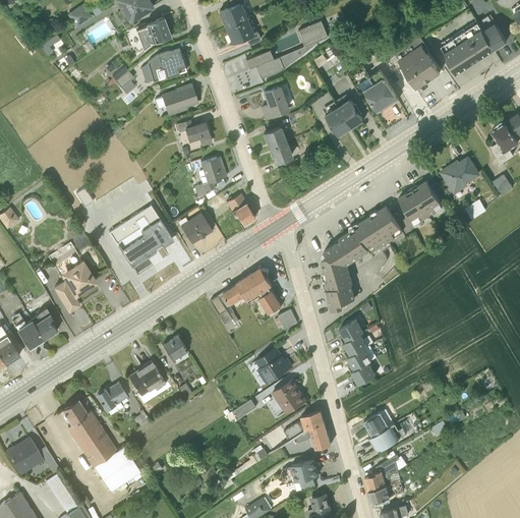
[(130,23),(154,9),(148,0),(117,0),(116,1),(130,23)]
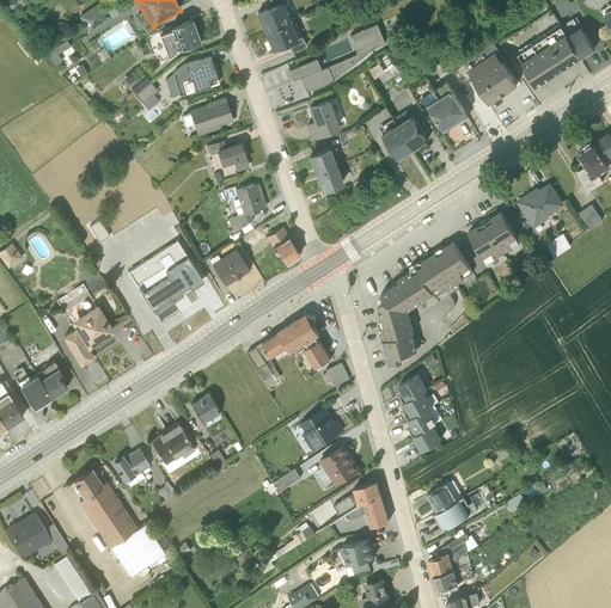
[(258,18),(267,35),(292,24),(293,24),(289,14),(288,16),(283,7),(288,5),(286,0),(269,0),(274,11),(258,17),(258,18)]
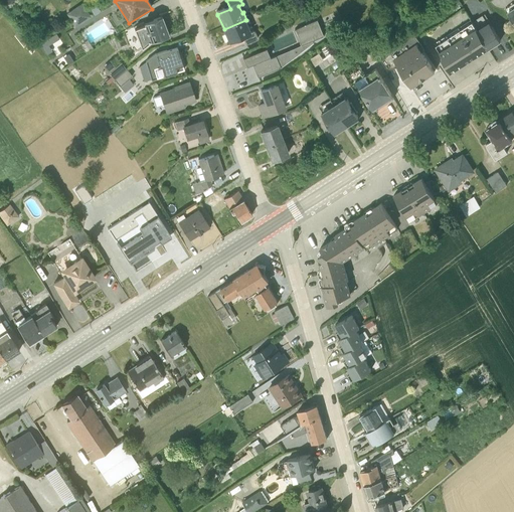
[(82,6),(67,16),(76,29),(92,19),(82,6)]
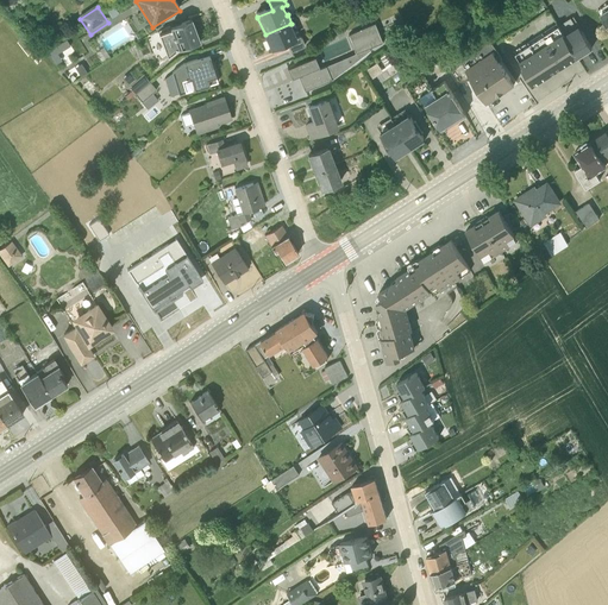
[(574,20),(559,30),(578,60),(578,61),(593,50),(574,20)]
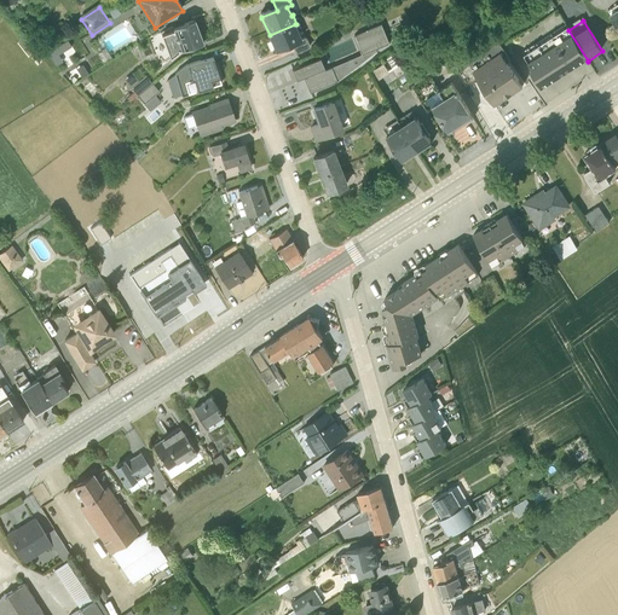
[(162,39),(172,62),(182,53),(204,46),(201,35),(198,36),(194,24),(174,32),(174,34),(162,39)]
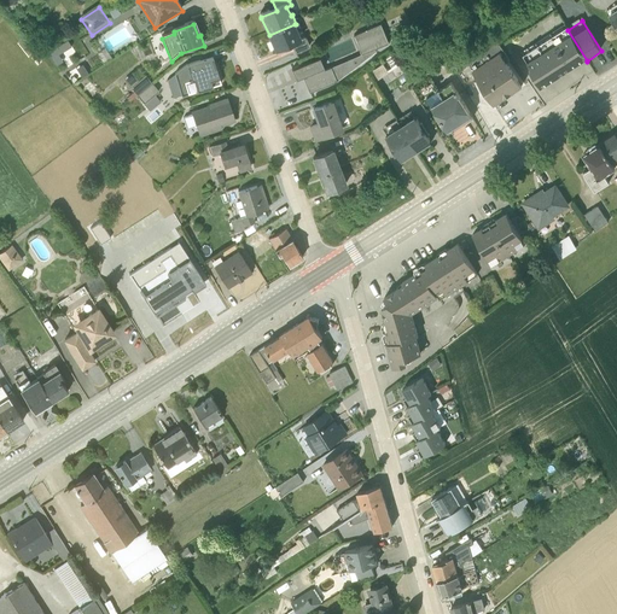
[(269,35),(277,54),(286,51),(286,52),(292,50),(296,57),(310,51),(307,41),(302,42),(295,24),(269,35)]
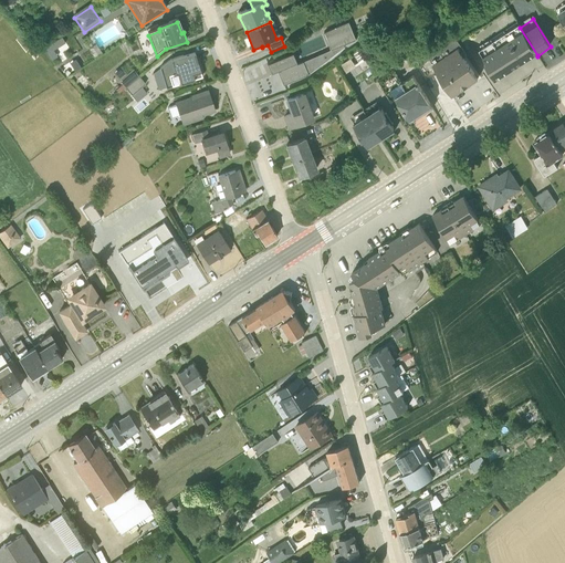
[(296,66),(297,65),(293,55),(268,66),(271,74),(276,72),(284,89),(309,77),(346,51),(345,49),(357,43),(349,25),(325,37),(332,53),(297,68),(296,66)]
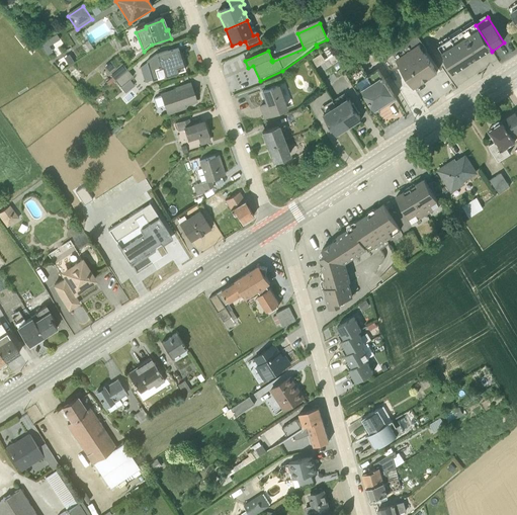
[(450,65),(456,73),(492,51),(476,25),(439,49),(448,66),(450,65)]
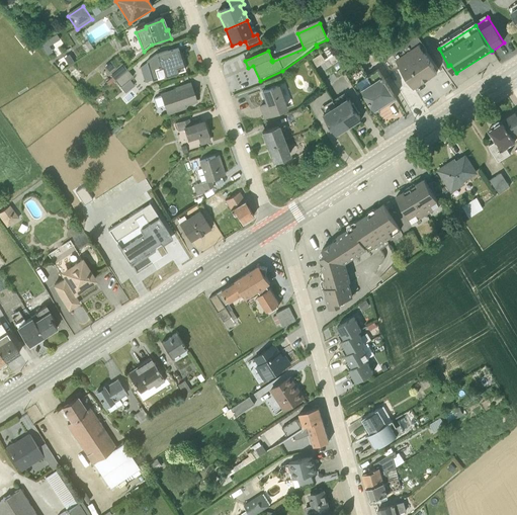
[(379,61),(382,58),(392,71),(402,70),(415,89),(438,74),(425,54),(427,52),(413,29),(378,53),(377,51),(374,54),(379,61)]
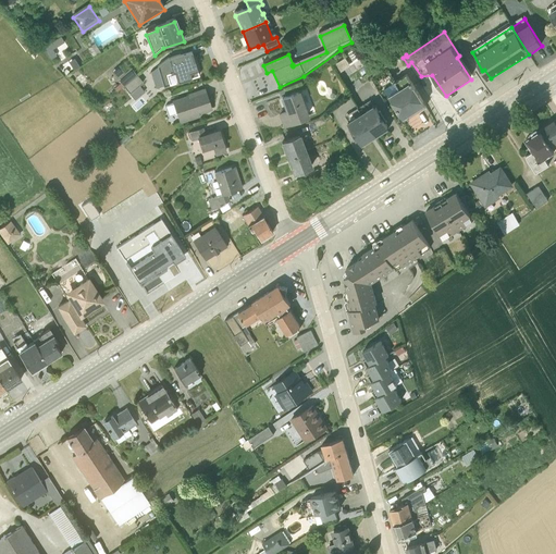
[(45,51),(48,57),(64,47),(60,40),(45,51)]
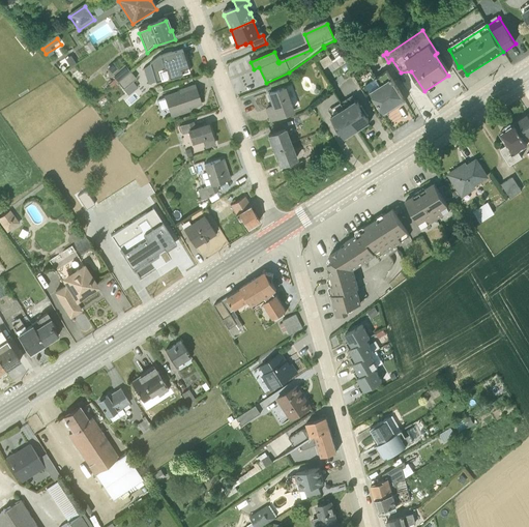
[(354,49),(347,54),(351,59),(358,54),(354,49)]
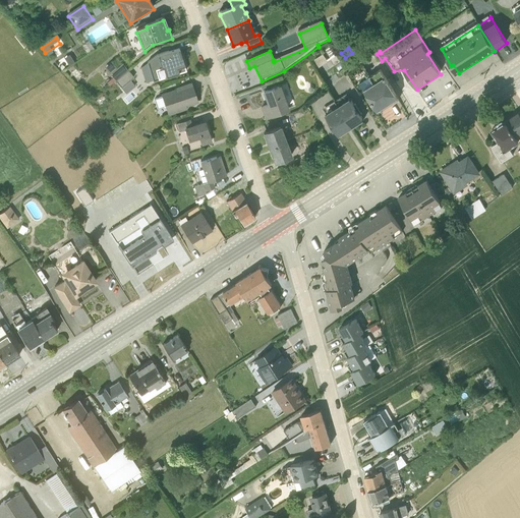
[(148,65),(154,83),(165,79),(165,80),(187,73),(179,51),(158,58),(148,65)]
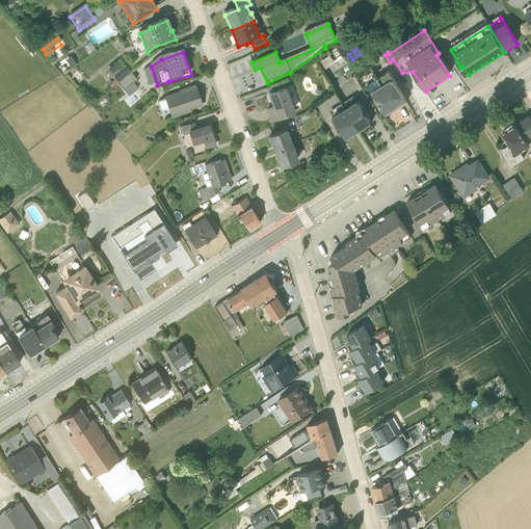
[(329,58),(320,65),(324,73),(335,67),(329,58)]
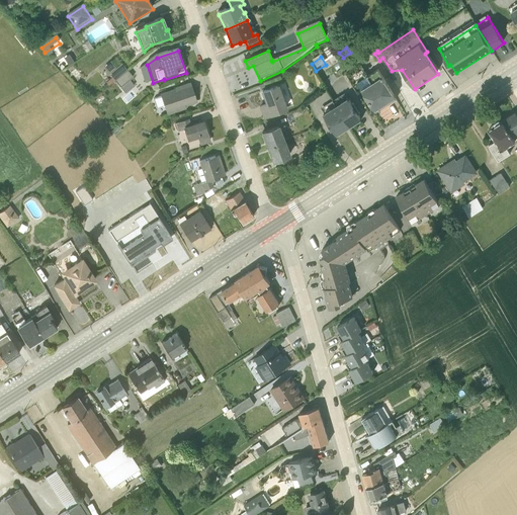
[(115,82),(127,72),(122,65),(116,70),(111,64),(104,70),(115,82)]
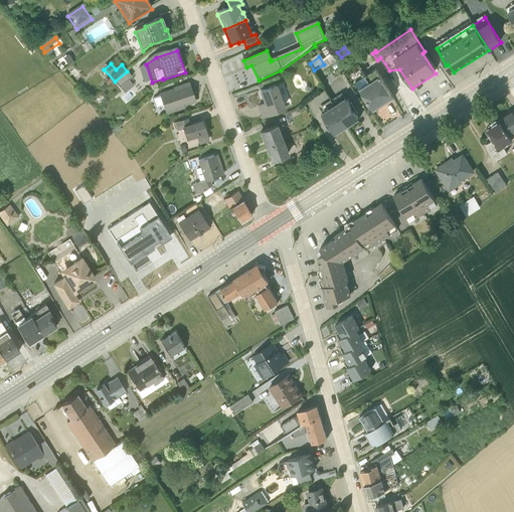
[(127,71),(115,82),(121,90),(133,78),(127,71)]
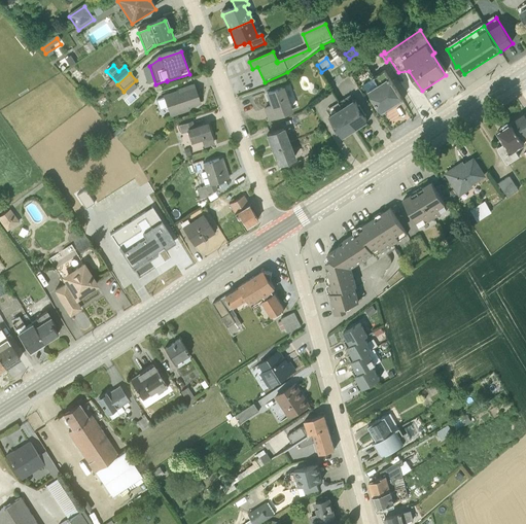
[(365,86),(382,114),(394,106),(395,108),(404,103),(385,73),(365,86)]
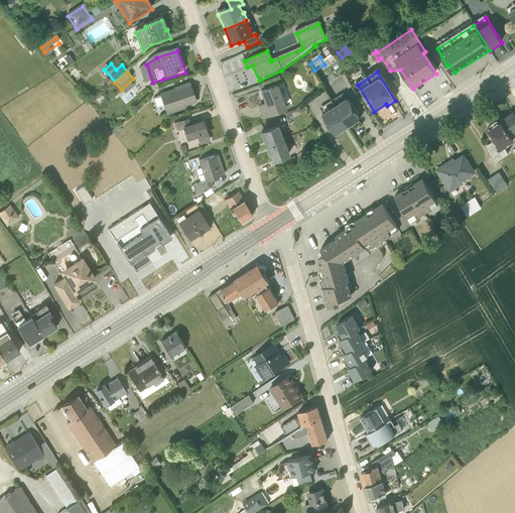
[(164,107),(167,117),(186,111),(185,108),(197,104),(190,85),(174,90),(175,91),(160,96),(161,97),(153,101),(157,110),(164,107)]
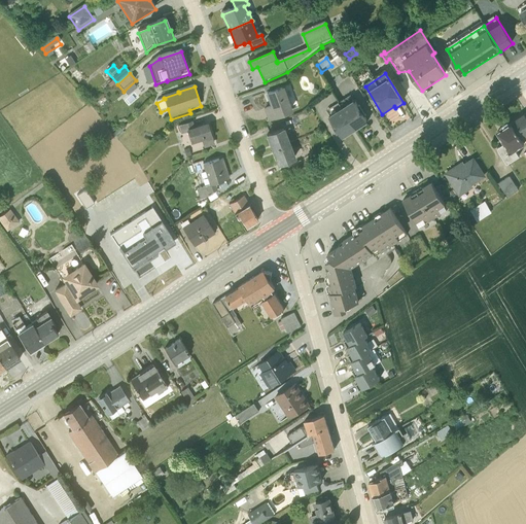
[(265,111),(268,121),(272,120),(293,113),(284,90),(268,96),(272,108),(266,110),(266,111),(265,111)]
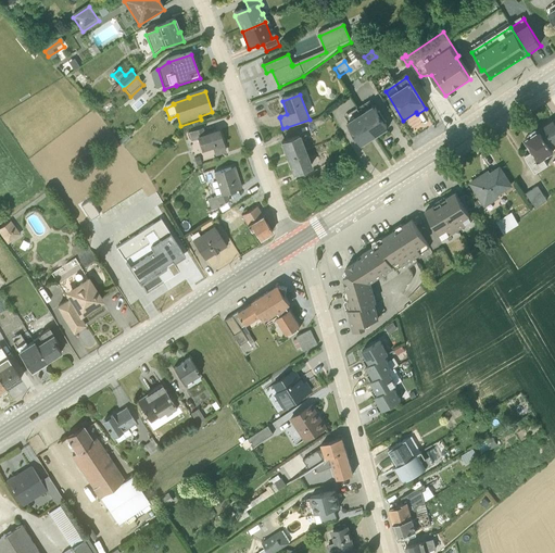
[(371,102),(357,111),(376,138),(389,129),(371,102)]
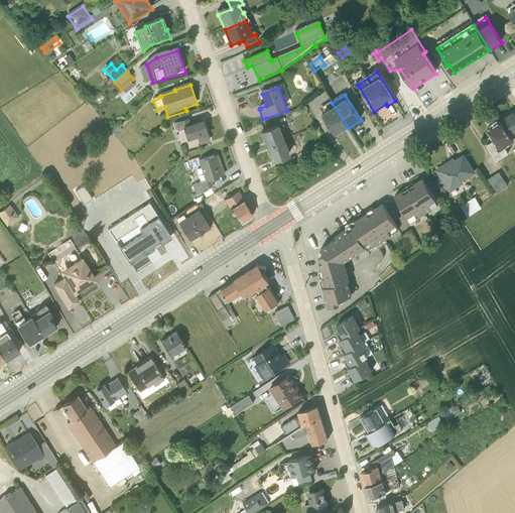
[(349,128),(332,103),(319,111),(337,136),(349,128)]
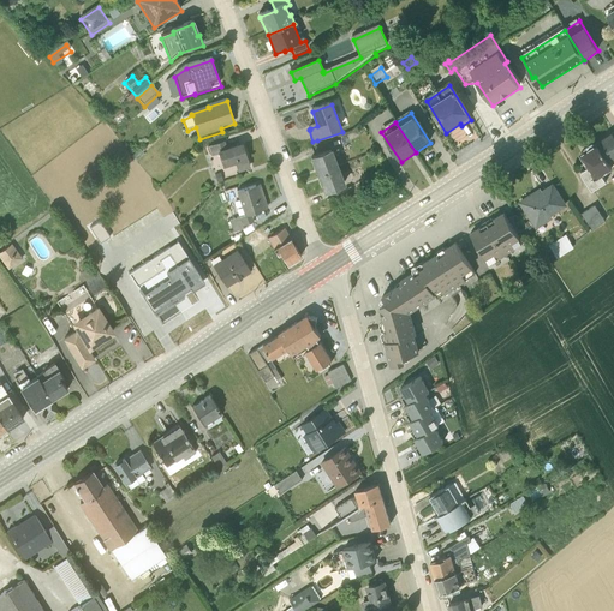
[(613,135),(598,144),(613,167),(613,135)]
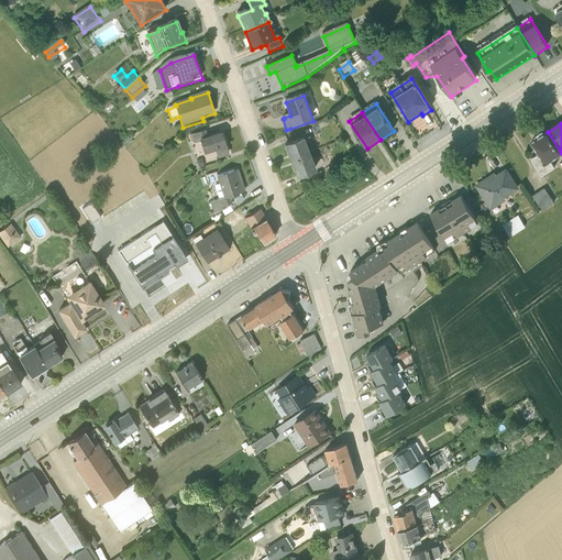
[(206,131),(191,135),(194,145),(200,143),(205,155),(216,152),(218,160),(229,155),(222,134),(208,139),(206,131)]
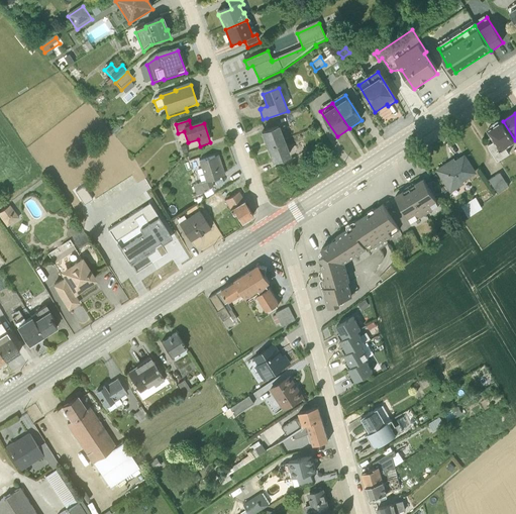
[(515,140),(503,121),(489,130),(496,140),(492,143),(490,145),(490,148),(498,161),(510,153),(507,148),(515,142),(515,140)]
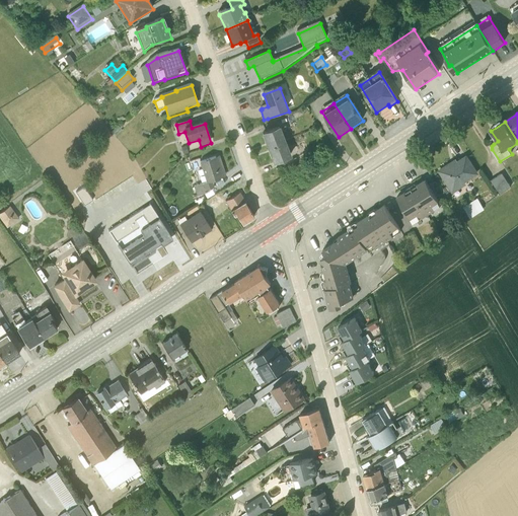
[(119,128),(112,134),(116,139),(123,133),(119,128)]
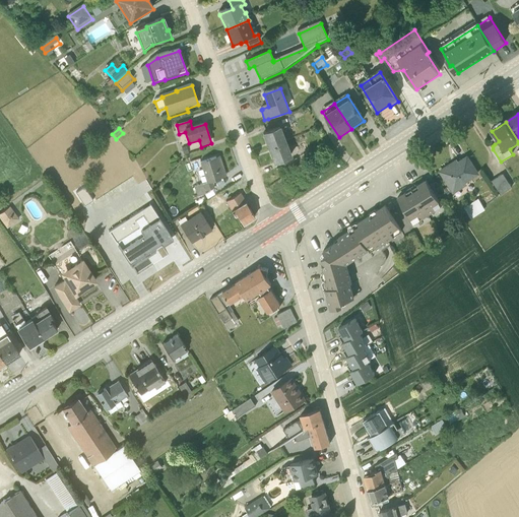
[(264,136),(269,151),(287,145),(281,129),(264,136)]
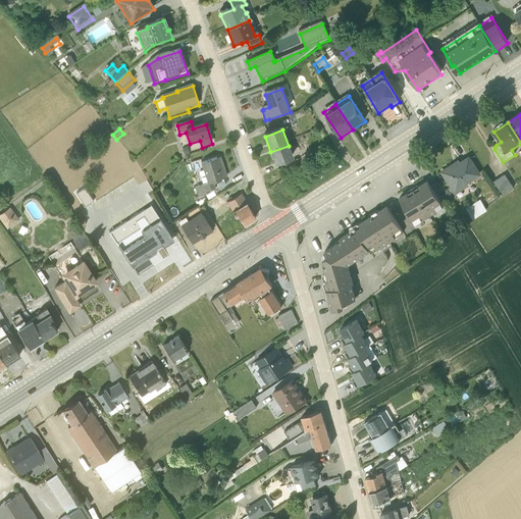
[(270,152),(276,165),(294,159),(289,146),(270,152)]
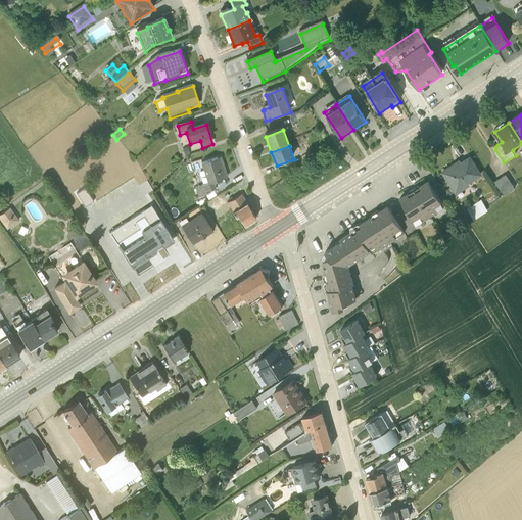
[(222,158),(218,160),(225,181),(229,180),(222,158)]
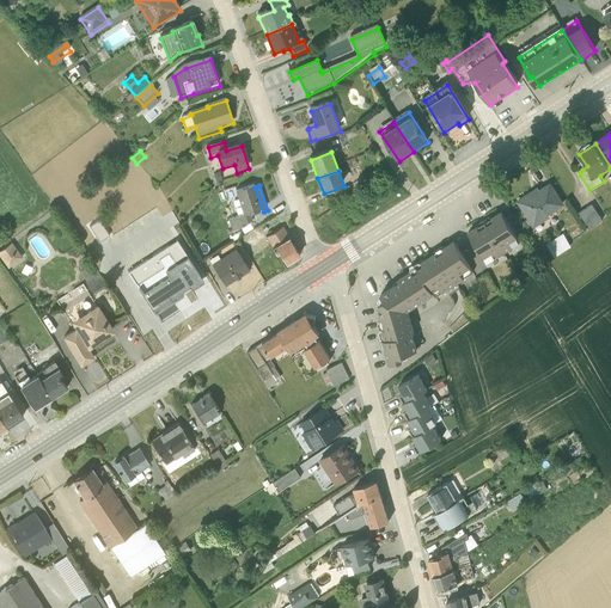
[(551,186),(541,192),(538,190),(520,203),(536,228),(551,219),(550,216),(564,207),(551,186)]
